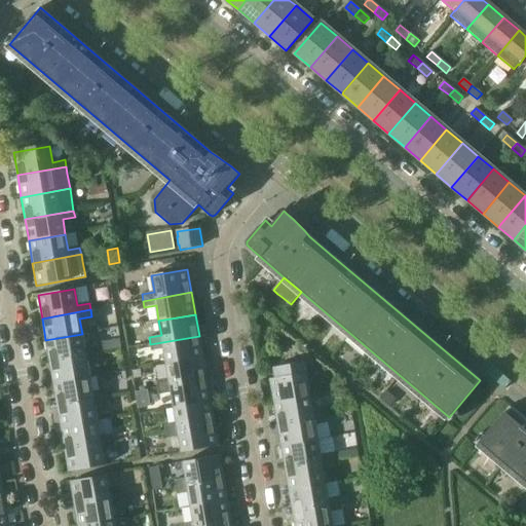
[(82,334),(45,340),(49,362),(98,353),(98,352),(97,346),(84,348),(82,334)]
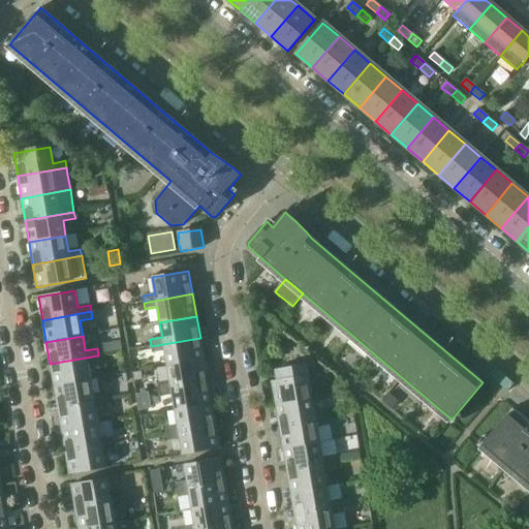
[(200,338),(151,346),(152,353),(164,351),(167,366),(204,360),(200,338)]
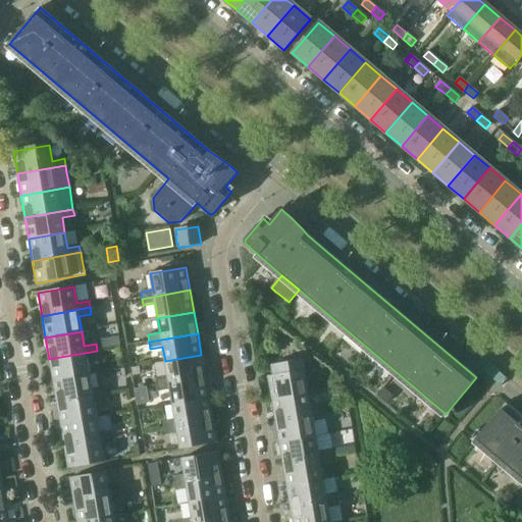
[(118,337),(107,340),(109,348),(119,346),(118,337)]
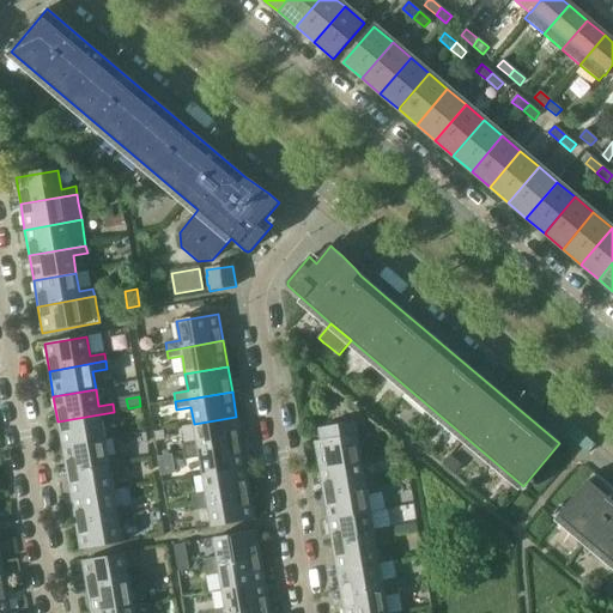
[(126,399),(113,401),(113,404),(114,411),(128,408),(126,399)]
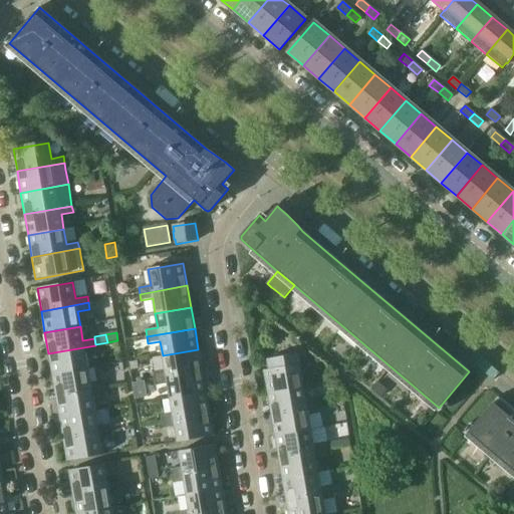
[(95,345),(48,353),(52,374),(87,368),(85,354),(97,351),(95,345)]
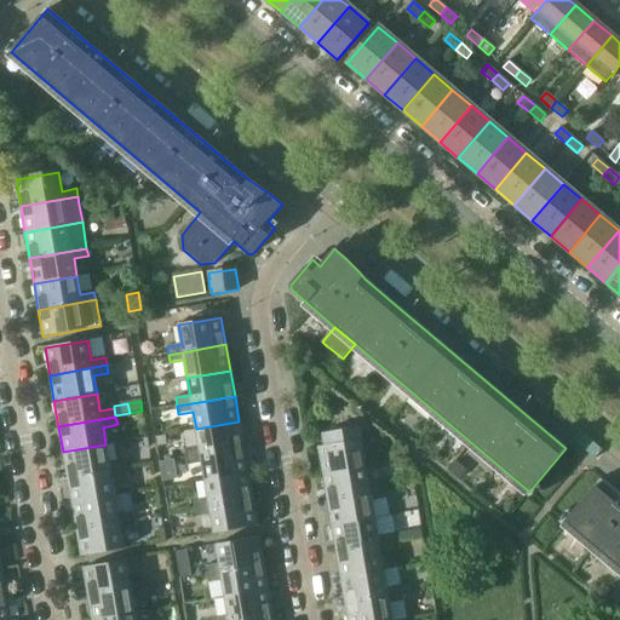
[(239,422),(196,429),(199,447),(184,449),(187,458),(244,448),(239,422)]
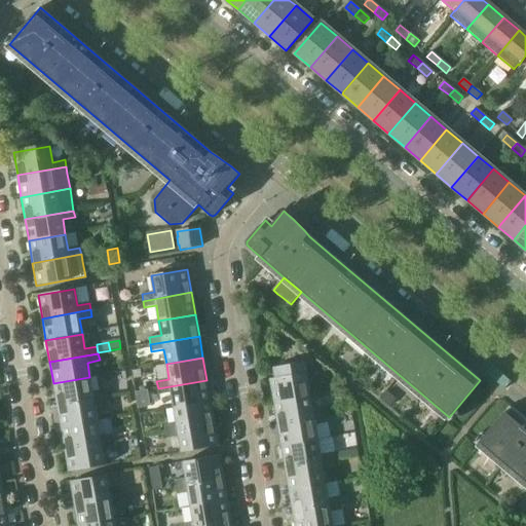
[(310,397),(304,363),(272,368),(274,379),(269,379),(273,403),(310,397)]
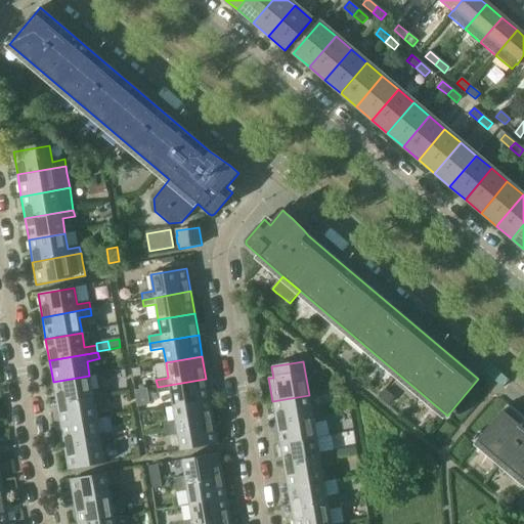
[(89,376),(53,382),(57,404),(105,395),(104,389),(92,391),(89,376)]
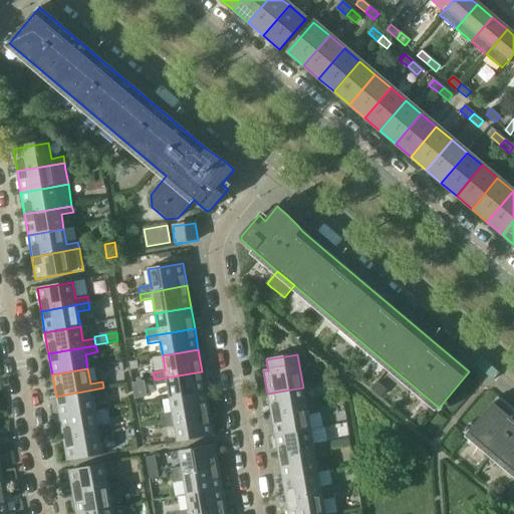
[(323,382),(336,380),(335,370),(321,373),(323,382)]
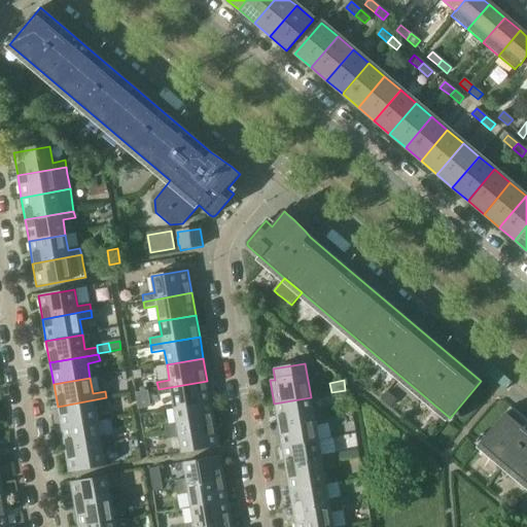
[(207,381),(159,389),(160,395),(172,393),(174,409),(211,402),(207,381)]
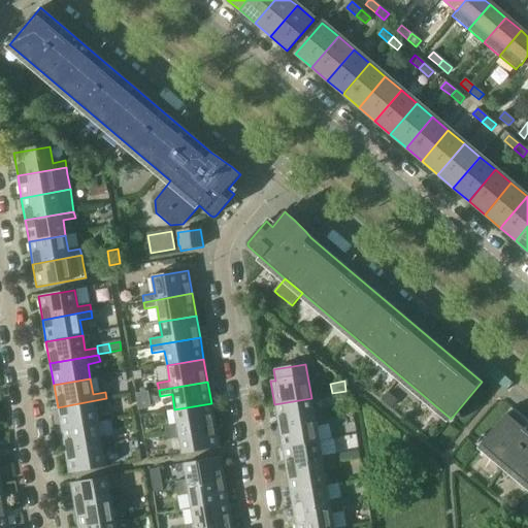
[(388,392),(382,399),(391,407),(398,400),(388,392)]
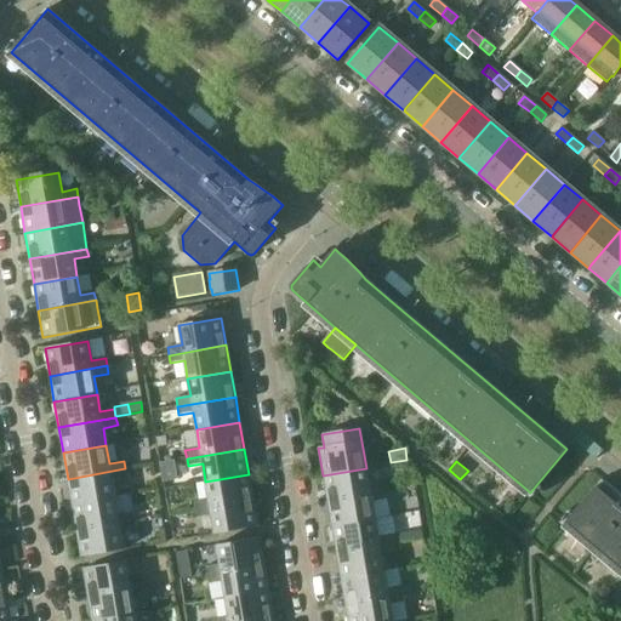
[(125,468),(68,479),(72,505),(115,497),(112,479),(126,477),(125,468)]
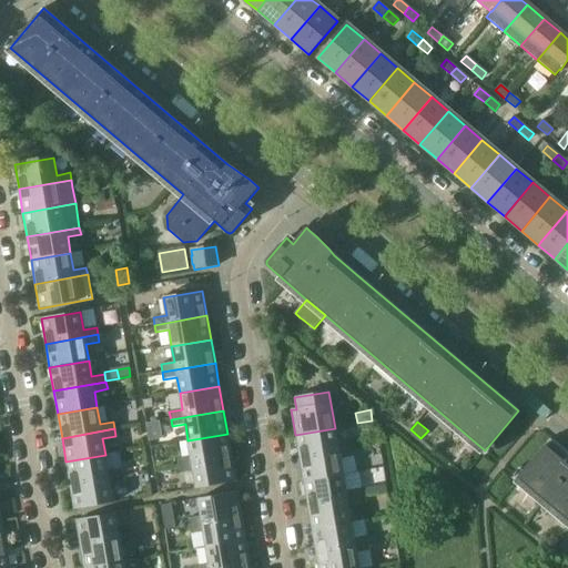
[(335,428),(295,435),(300,458),(352,449),(351,442),(337,444),(335,428)]
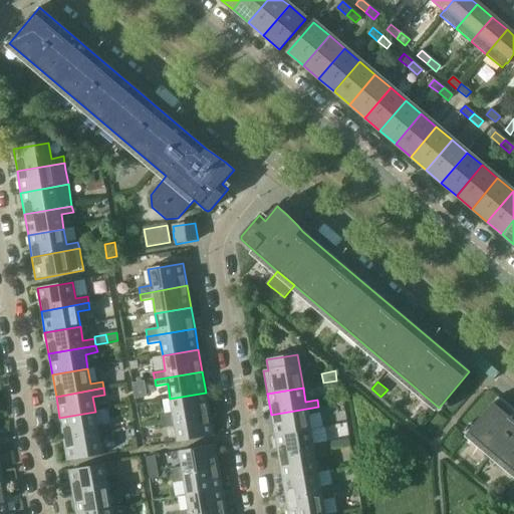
[(412,390),(407,396),(430,415),(435,409),(412,390)]
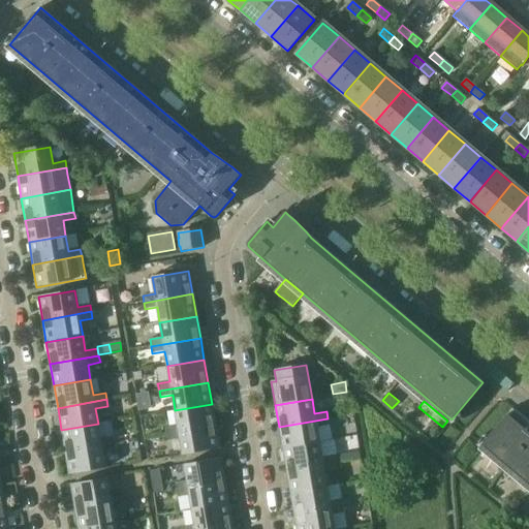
[(212,404),(175,410),(178,426),(165,428),(166,434),(215,426),(212,404)]
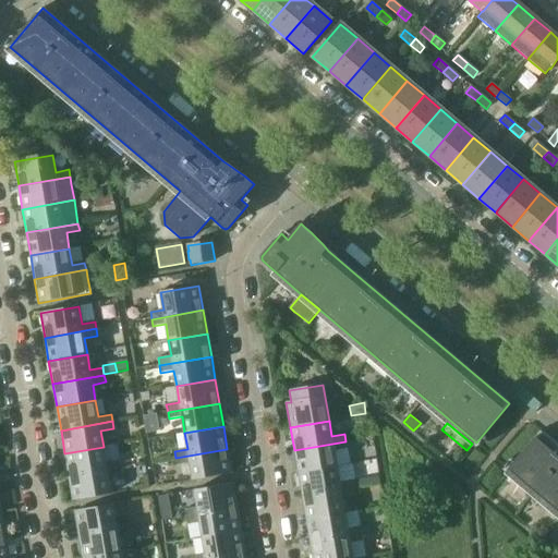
[(557,445),(541,431),(508,470),(557,511),(557,445)]
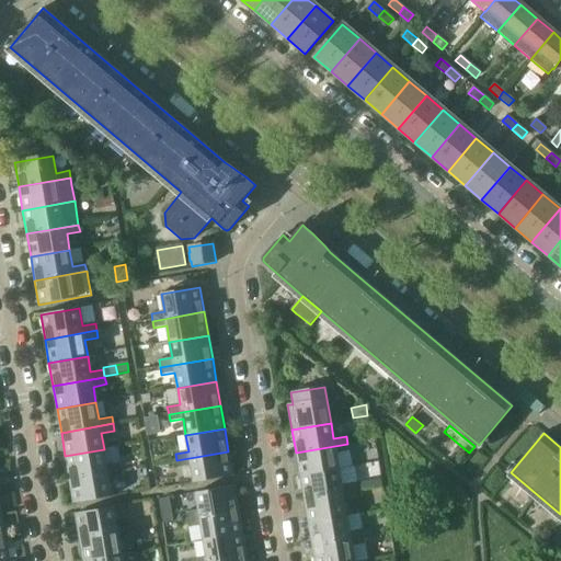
[(347,444),(296,453),(300,476),(339,469),(336,454),(348,451),(347,444)]
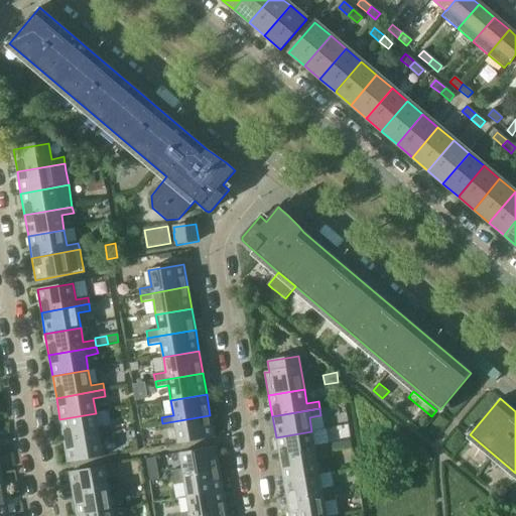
[(96,413),(59,419),(63,440),(111,432),(110,425),(98,427),(96,413)]
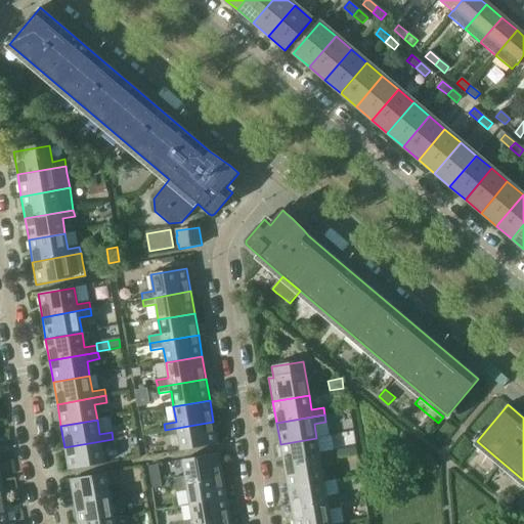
[(213,422),(165,430),(166,437),(178,435),(181,451),(217,445),(213,422)]
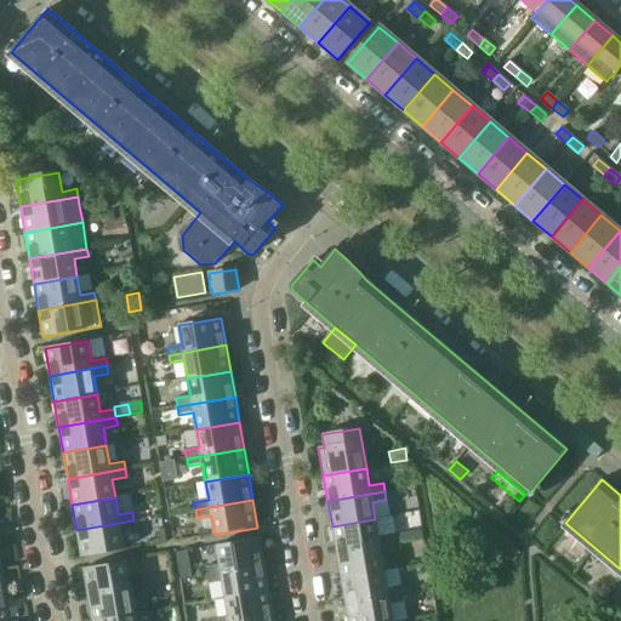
[(379,537),(375,519),(332,527),(336,553),(394,543),(393,535),(379,537)]
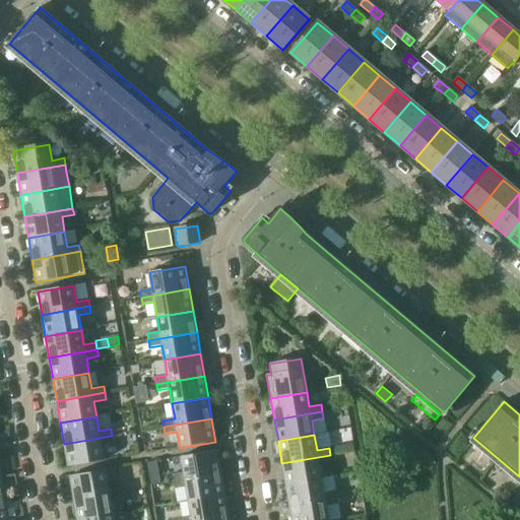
[(112,436),(64,444),(68,467),(104,460),(102,445),(113,443),(112,436)]
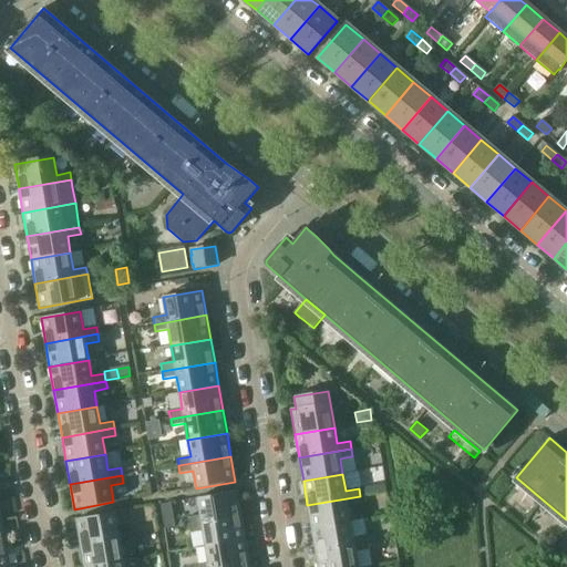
[(372,486),(359,488),(360,496),(373,493),(372,486)]
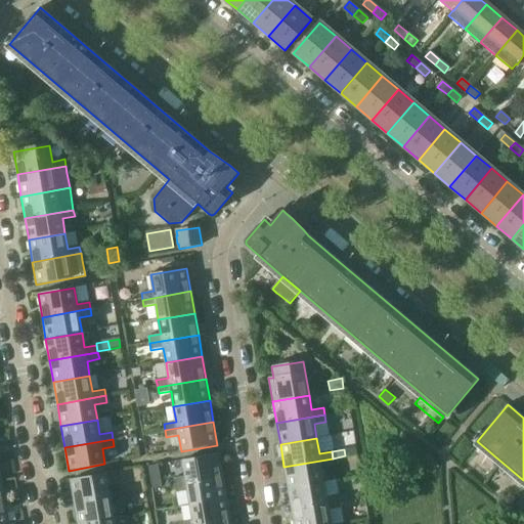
[(173,479),(174,485),(223,477),(219,454),(182,461),(185,477),(173,479)]
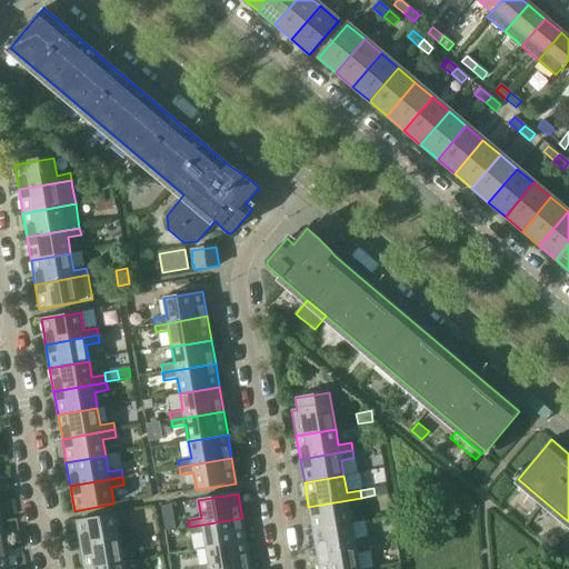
[(361,498),(308,507),(312,530),(351,523),(349,507),(362,505),(361,498)]
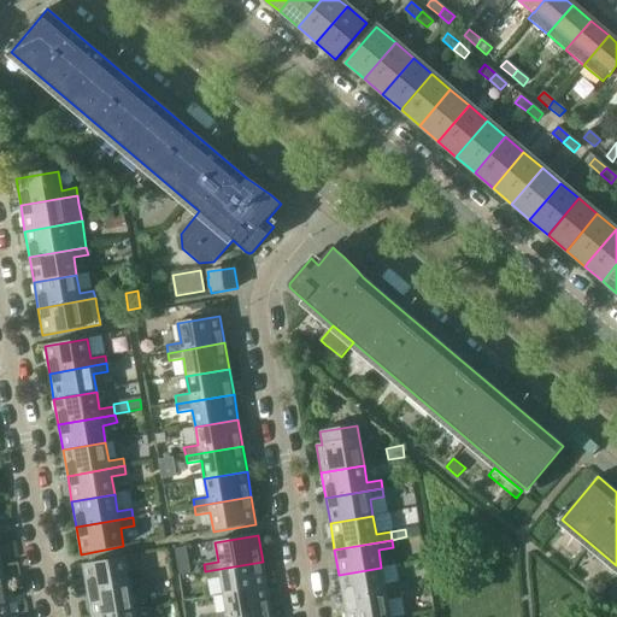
[(82,565),(87,592),(145,582),(142,574),(129,576),(125,558),(82,565)]
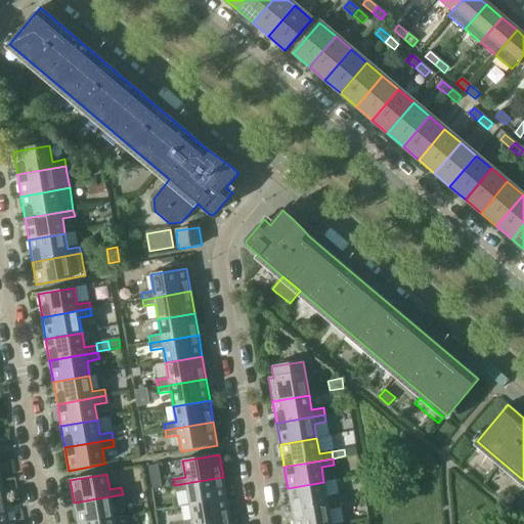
[(223,477),(174,485),(175,492),(187,490),(190,506),(226,498),(223,477)]
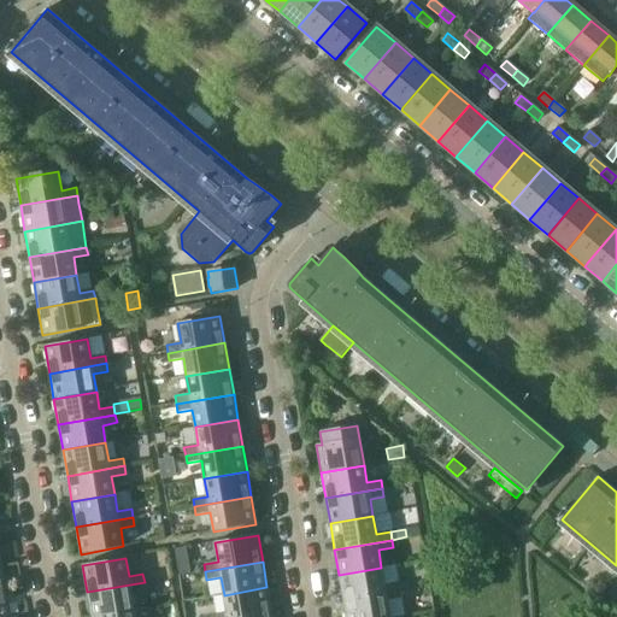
[(381,568),(339,575),(344,600),(400,591),(399,582),(385,585),(381,568)]
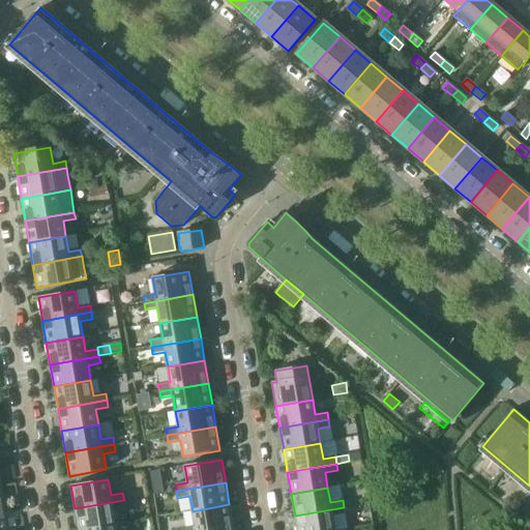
[(124,500),(75,508),(78,529),(81,529),(115,524),(113,509),(125,507),(124,500)]
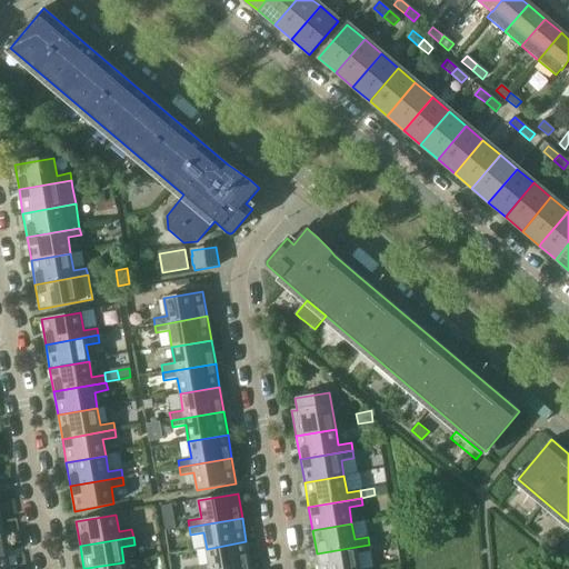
[(246,541),(207,549),(209,565),(196,567),(196,568),(228,568),(250,566),(246,541)]
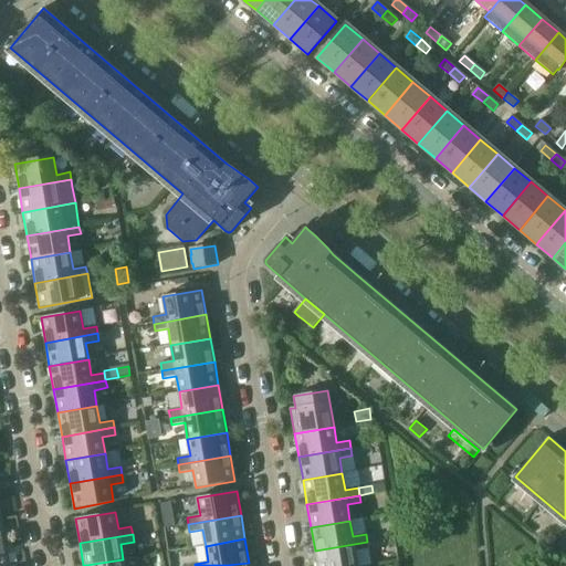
[(357,565),(355,552),(368,549),(367,542),(315,551),(316,565),(357,565)]
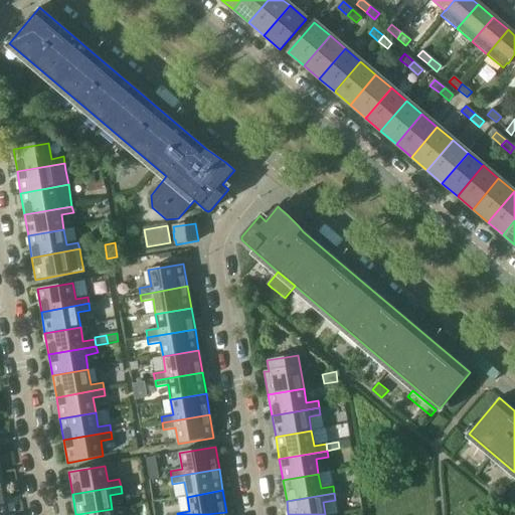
[(8,514),(5,494),(0,494),(0,514),(8,514)]
